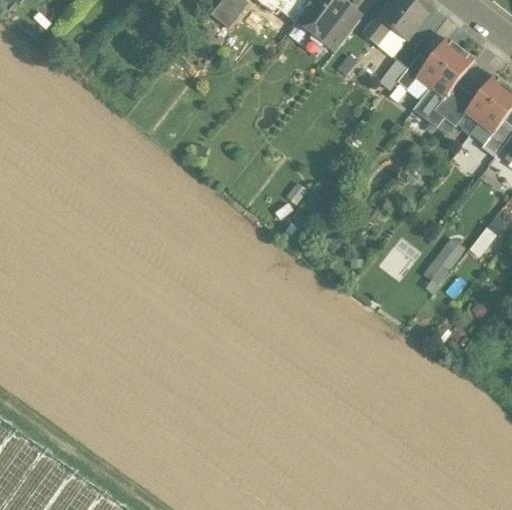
[(221,0),(209,14),(227,28),(247,2),(244,0),(221,0)]
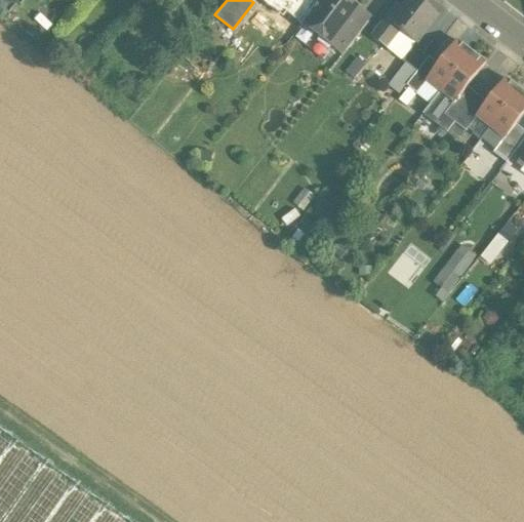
[(260,0),(277,13),(281,8),(301,24),(319,0),(260,0)]
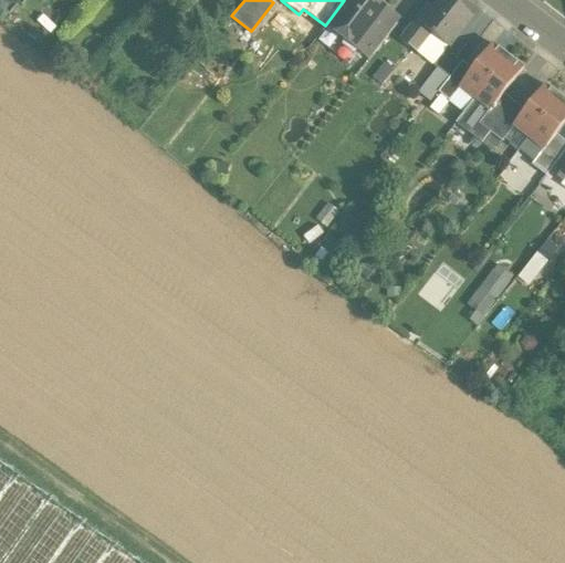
[(388,10),(376,0),(344,0),(325,25),(327,23),(342,35),(342,43),(352,51),(358,48),(359,48),(362,45),(386,13),(388,10)]
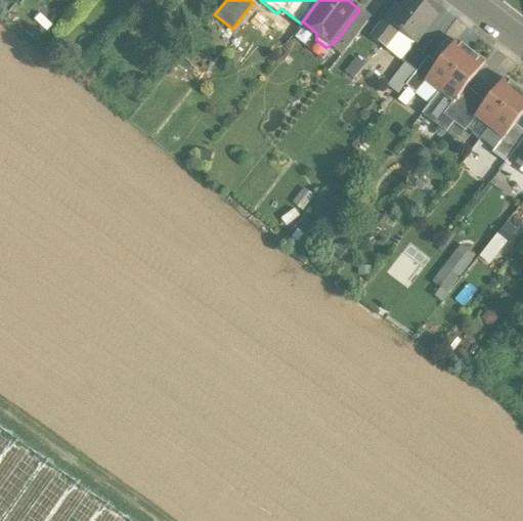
[(436,13),(418,0),(405,0),(400,7),(396,3),(384,17),(397,29),(415,41),(436,13)]
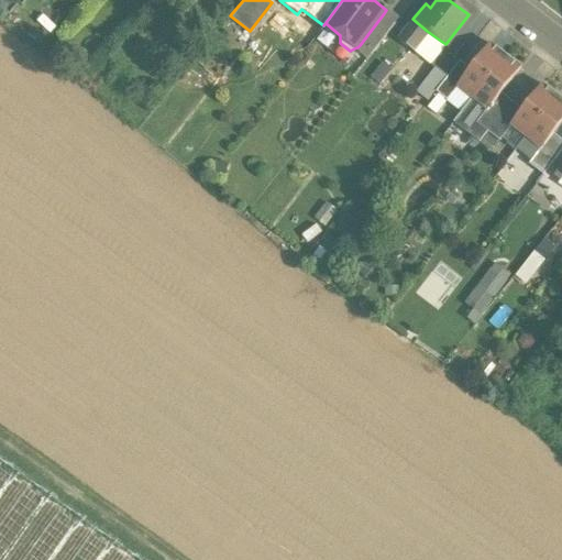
[(384,13),(360,45),(370,53),(394,21),(384,13)]
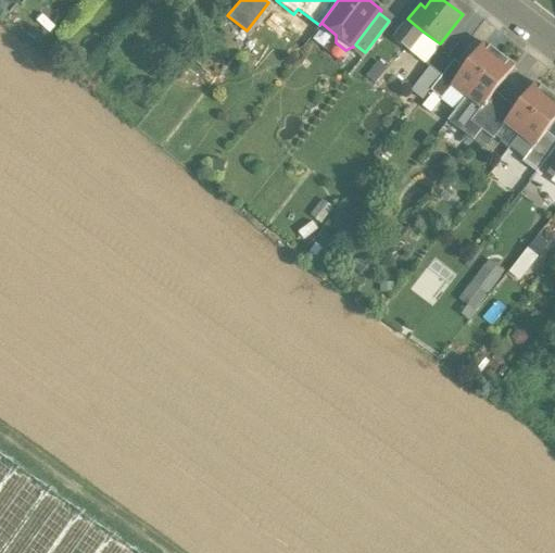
[(407,19),(393,37),(407,48),(421,30),(407,19)]
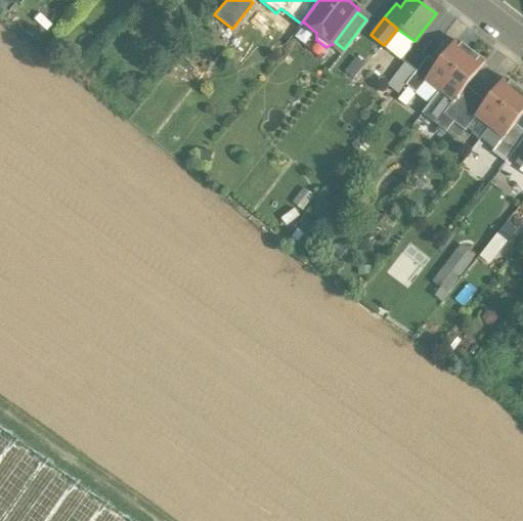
[(415,41),(397,29),(384,45),(401,58),(415,41)]
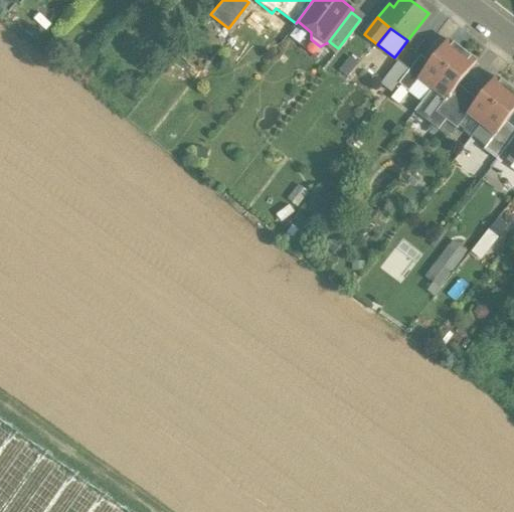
[(429,61),(416,77),(431,89),(462,48),(447,37),(429,61)]
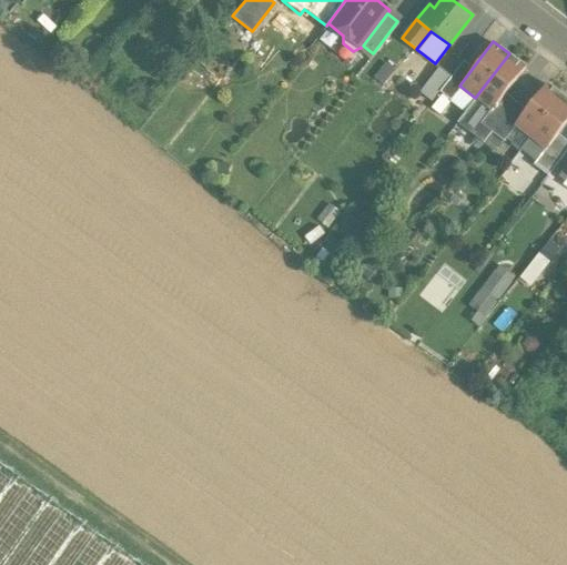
[(509,53),(475,98),(489,109),(490,110),(504,92),(525,66),(509,53)]
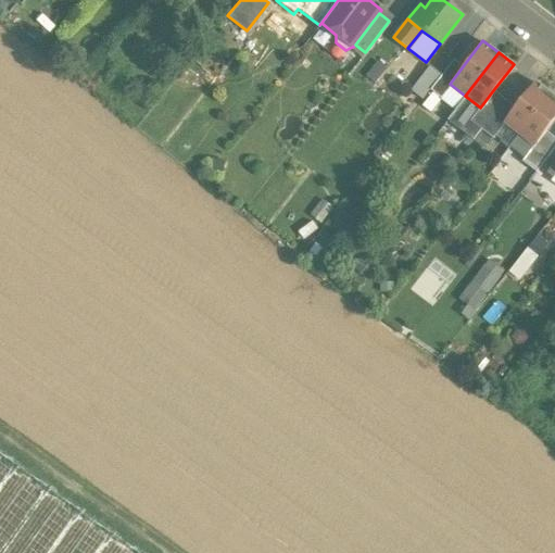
[(439,75),(429,88),(440,97),(450,84),(463,66),(453,58),(439,75)]
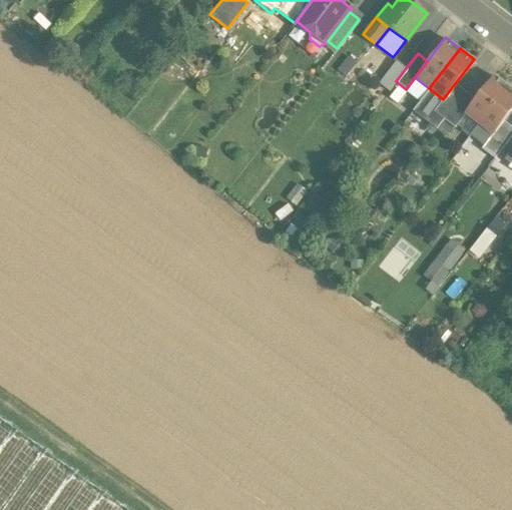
[(396,81),(405,69),(394,61),(378,82),(389,91),(396,81)]
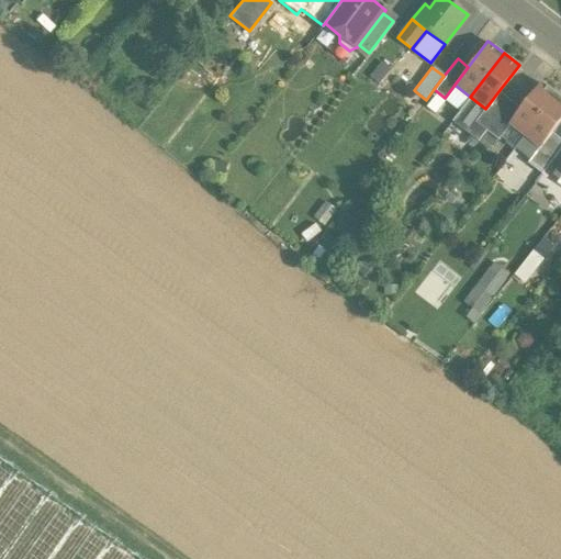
[(520,108),(507,123),(508,124),(523,135),(556,93),(540,81),(520,108)]
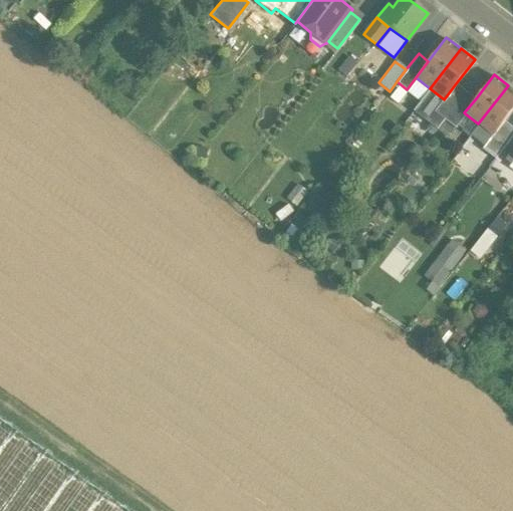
[(398,101),(407,89),(397,81),(390,91),(388,93),(398,101)]
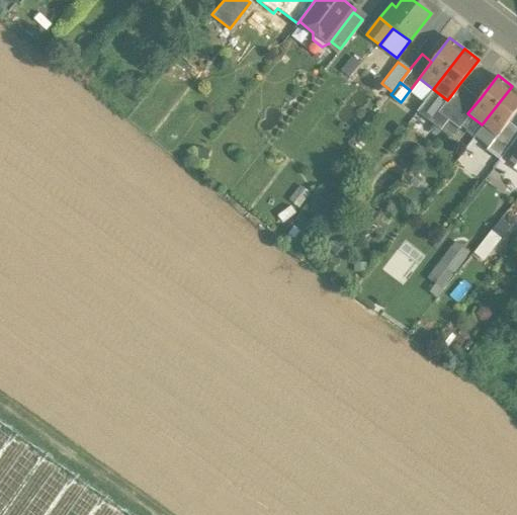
[(459,84),(447,100),(446,99),(437,111),(447,119),(469,91),(459,84)]
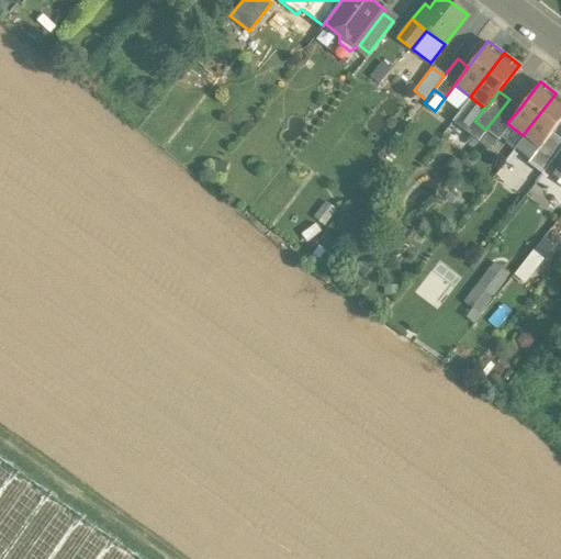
[(560,98),(556,93),(523,135),(538,146),(539,147),(551,132),(560,118),(560,98)]
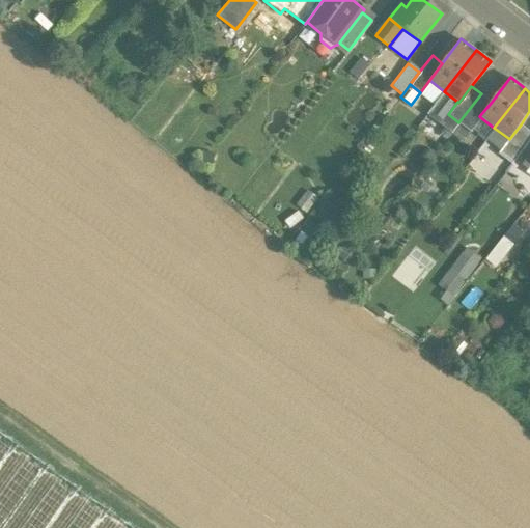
[(457,102),(444,91),(427,112),(442,122),(448,114),(457,102)]
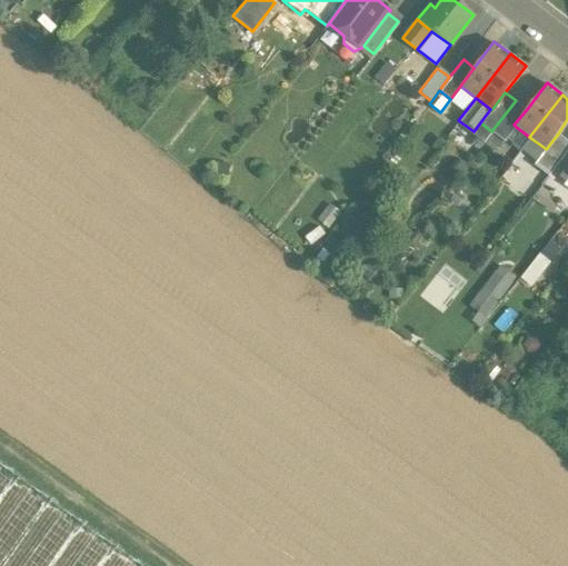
[(527,109),(516,100),(491,131),(504,140),(515,126),(514,125),(527,109)]
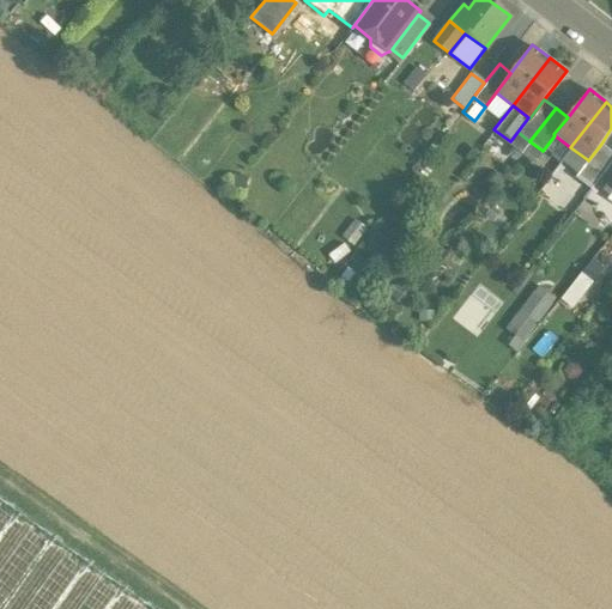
[(517,132),(510,141),(494,129),(492,131),(521,153),(529,141),(517,132)]
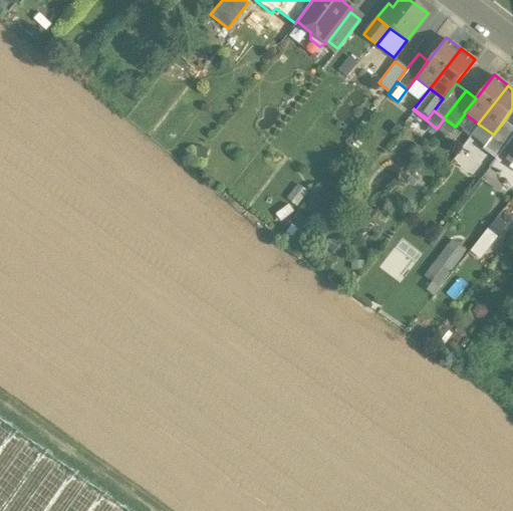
[(512,126),(504,120),(493,135),(492,134),(482,148),(495,158),(497,154),(509,139),(512,133),(512,126)]
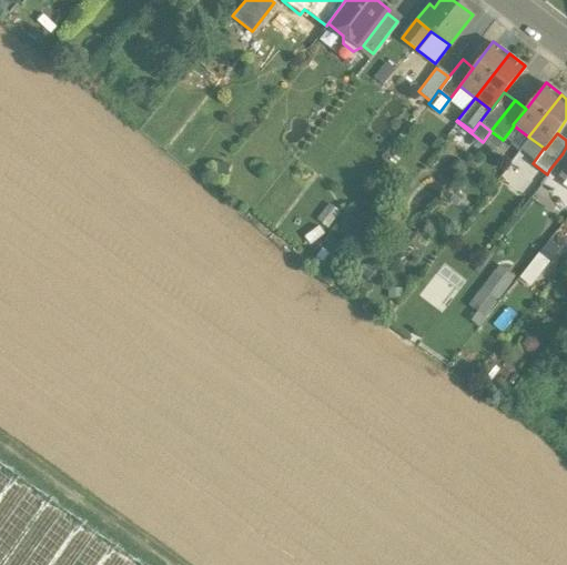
[(566,147),(563,153),(549,170),(564,180),(566,174),(566,147)]
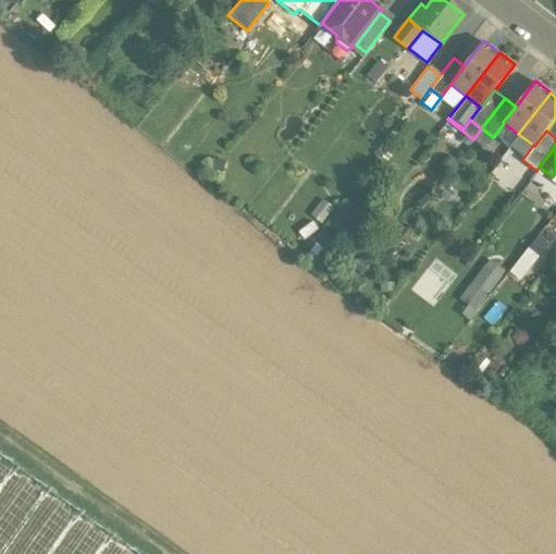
[(310,214),(320,222),(332,208),(321,199),(310,214)]
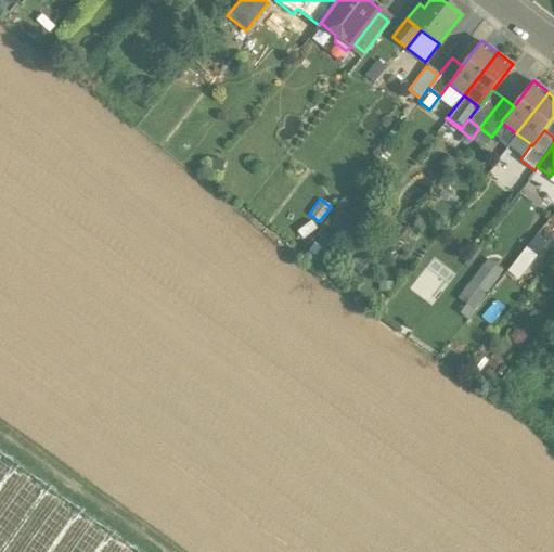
[(323,253),(334,239),(323,230),(312,244),(323,253)]
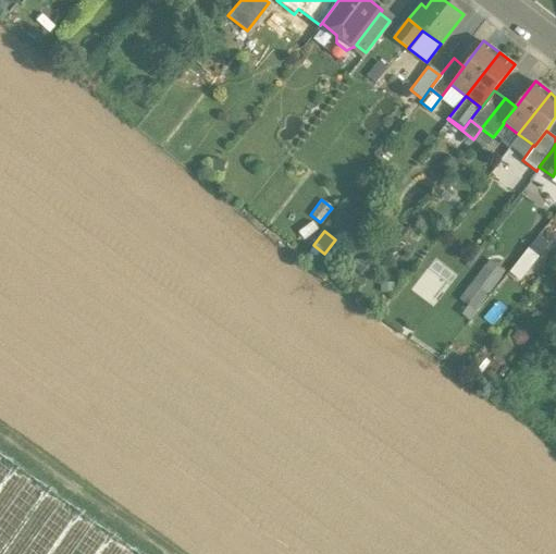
[(517,261),(527,268),(541,250),(531,243),(517,261)]
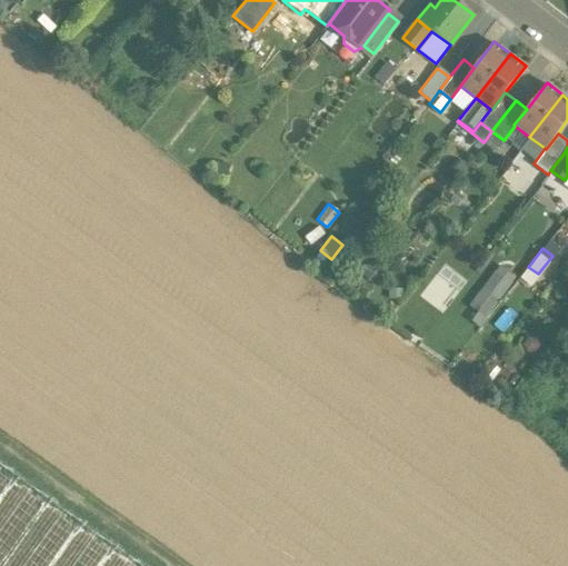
[(374,283),(382,271),(369,262),(361,274),(374,283)]
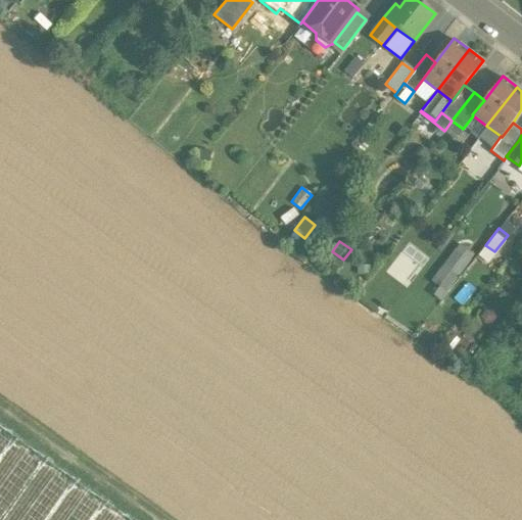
[(444,293),(472,256),(458,245),(430,282),(444,293)]
